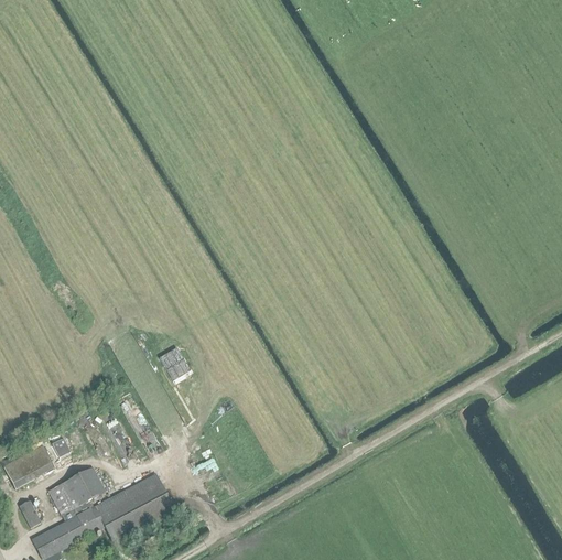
[(68,450),(61,435),(50,441),(56,455),(68,450)]
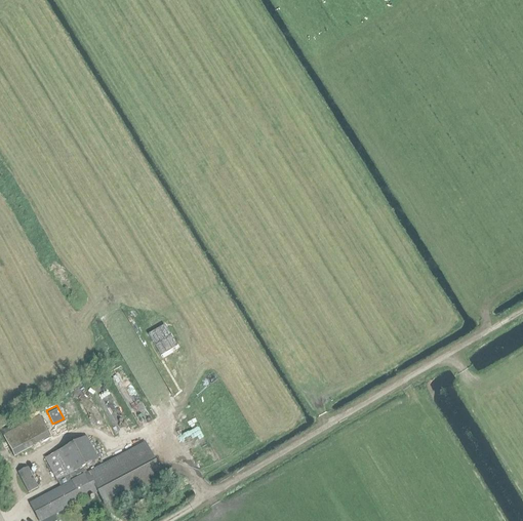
[(48,433),(38,413),(35,407),(0,426),(0,432),(11,453),(48,433)]
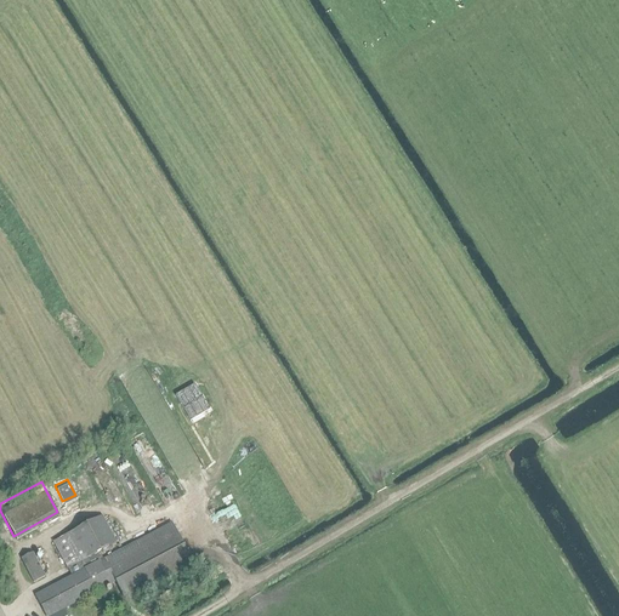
[(33,591),(45,614),(46,612),(47,615),(56,615),(64,612),(61,605),(113,579),(124,599),(192,563),(169,519),(100,555),(96,548),(114,539),(100,512),(51,537),(69,571),(33,591)]
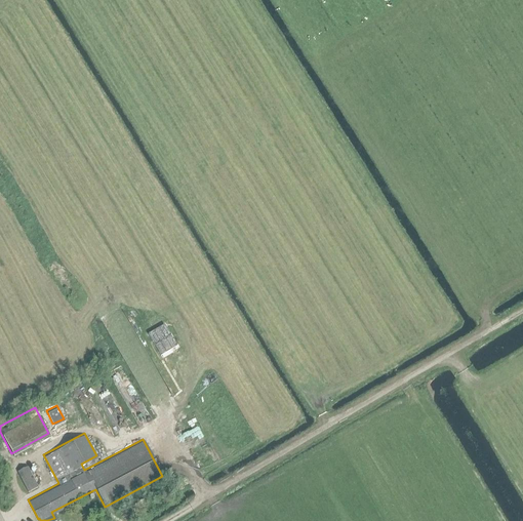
[(208,447),(201,449),(205,459),(211,456),(208,447)]
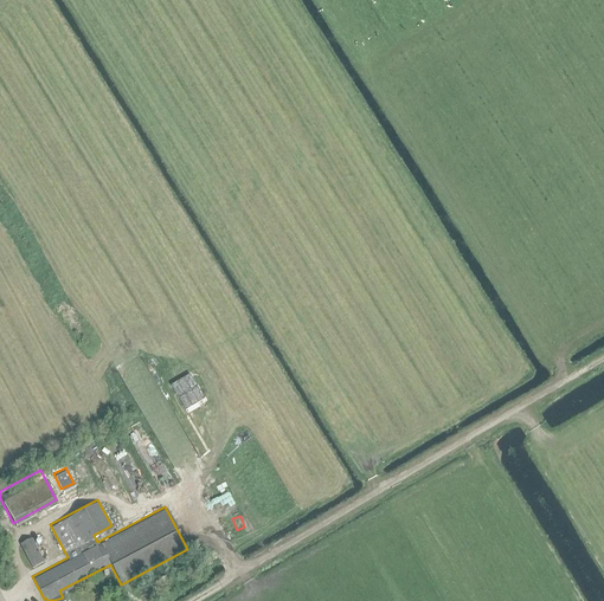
[(18,541),(30,563),(40,559),(29,535),(18,541)]
